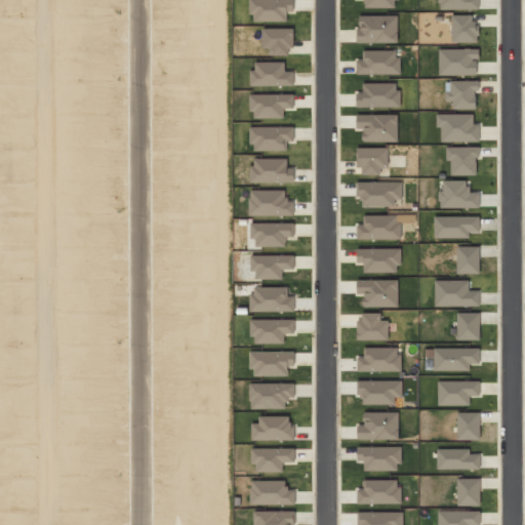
[(291,0),(250,0),(250,22),(291,22),(291,0)]
